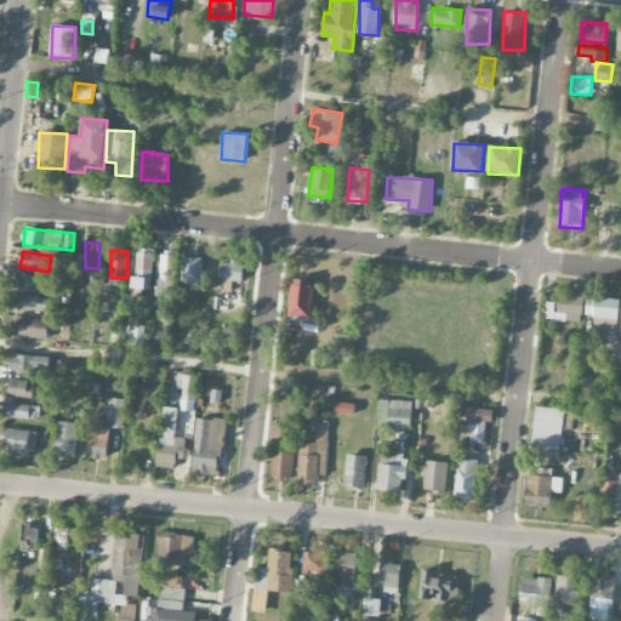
[(152,290),(153,254),(136,252),(135,290),(152,290)]
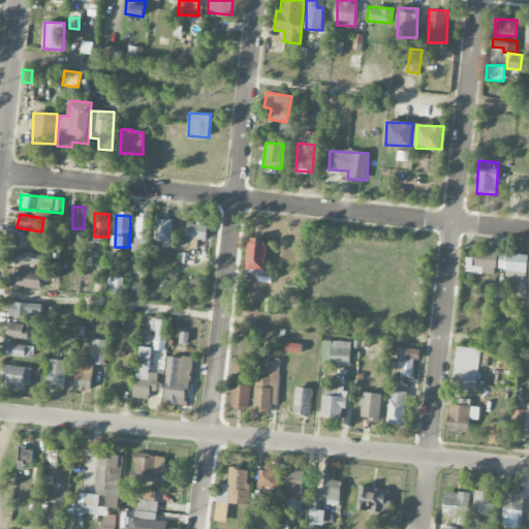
[(134,252),(148,252),(149,215),(135,215),(134,252)]
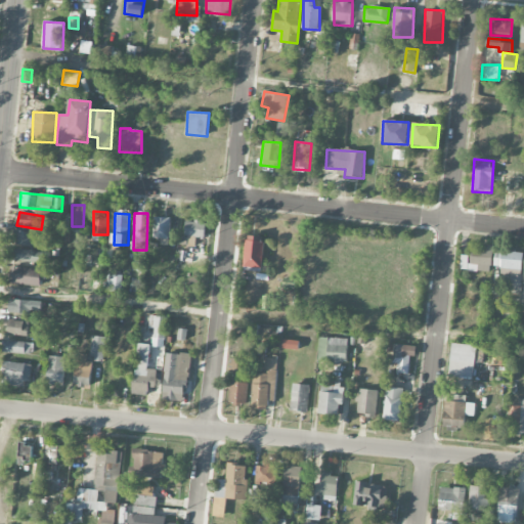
[(170,217),(155,217),(154,238),(169,238),(170,217)]
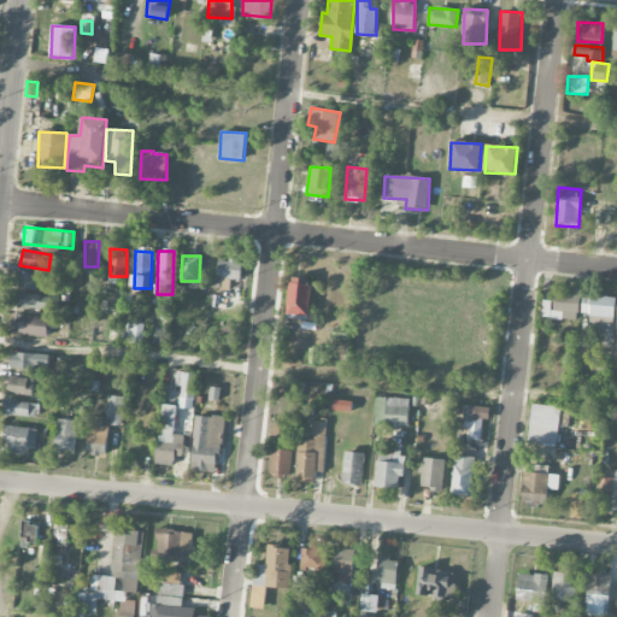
[(242,262),(221,260),(219,289),(233,291),(233,280),(241,280),(242,262)]
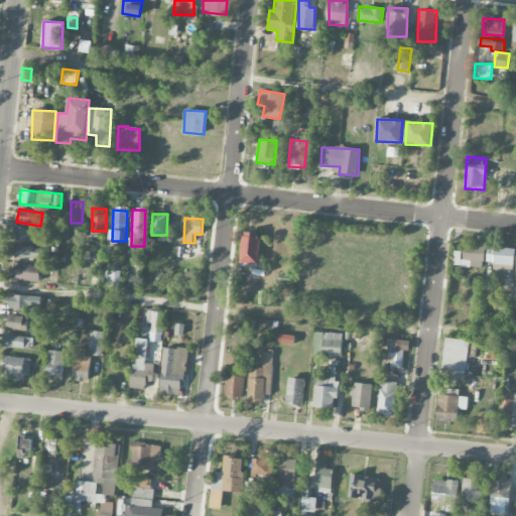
[(15,241),(36,242),(37,229),(15,228),(15,241)]
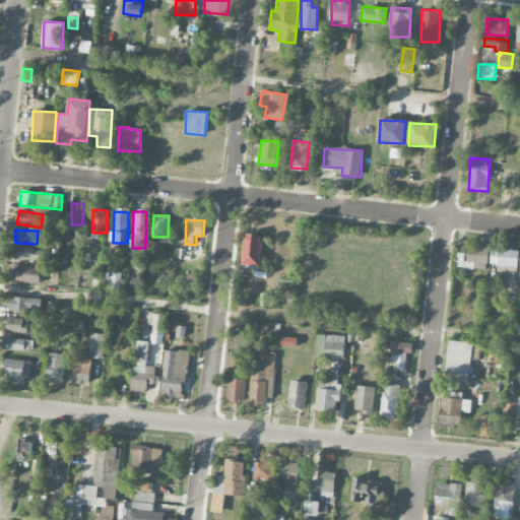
[(262,235),(244,234),(243,265),(261,266),(262,235)]
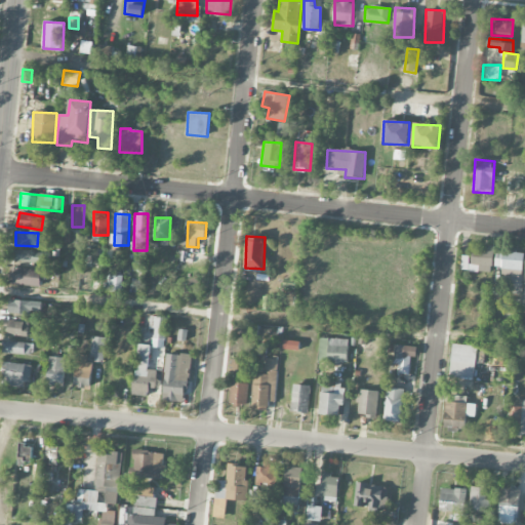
[(493,245),(485,245),(485,249),(472,248),(471,271),(492,272),(493,245)]
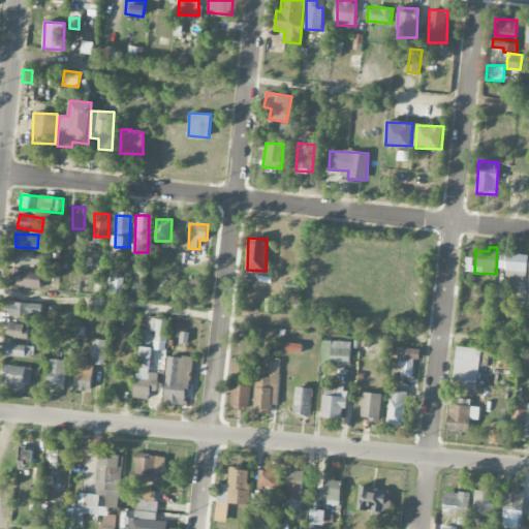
[(52,253),(16,251),(16,263),(51,266),(52,253)]
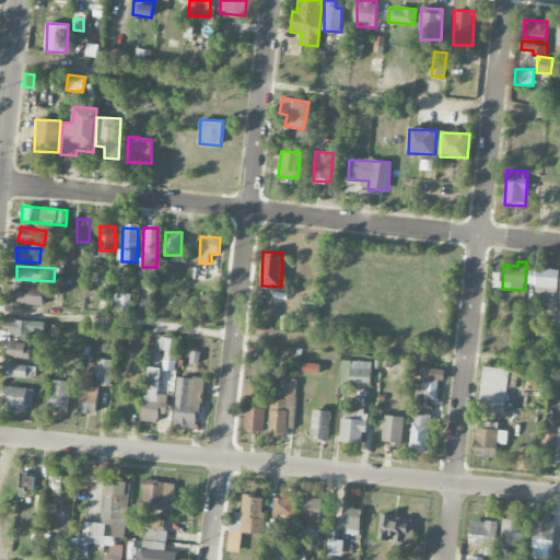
[(535,292),(557,294),(559,270),(529,267),(528,283),(536,284),(535,292)]
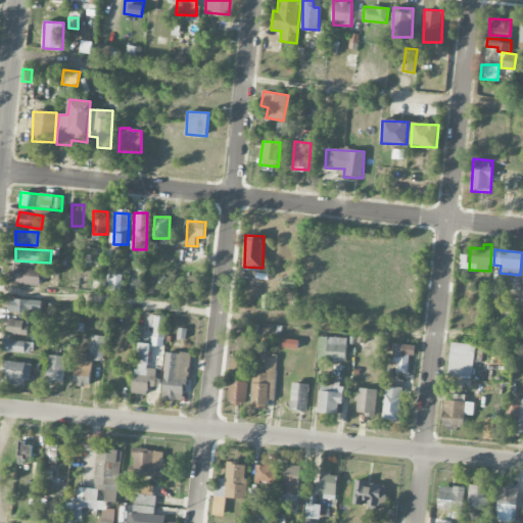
[(41,285),(41,268),(10,267),(9,284),(41,285)]
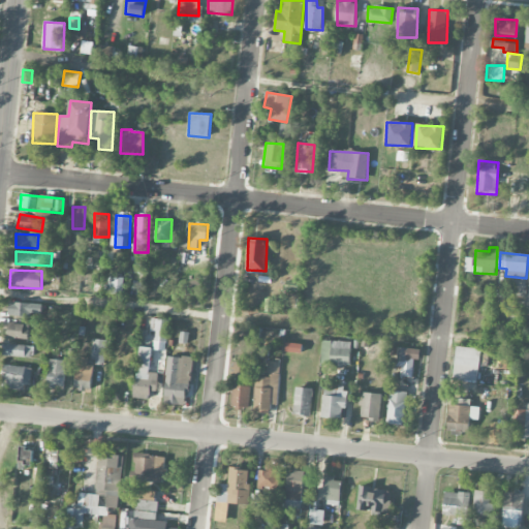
[(104,276),(103,293),(123,294),(124,276),(104,276)]
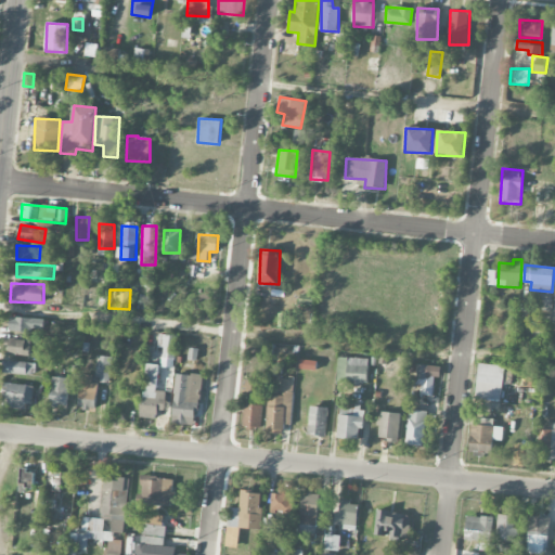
[(44,318),(10,317),(10,331),(44,333),(44,318)]
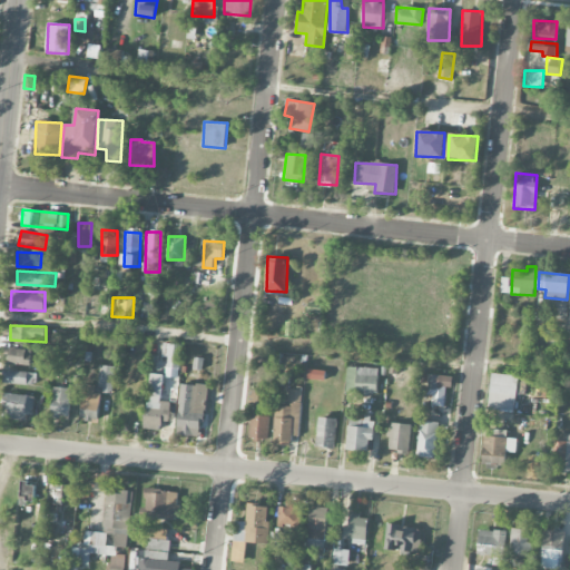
[(182,344),(163,344),(163,357),(167,357),(166,376),(180,377),(182,344)]
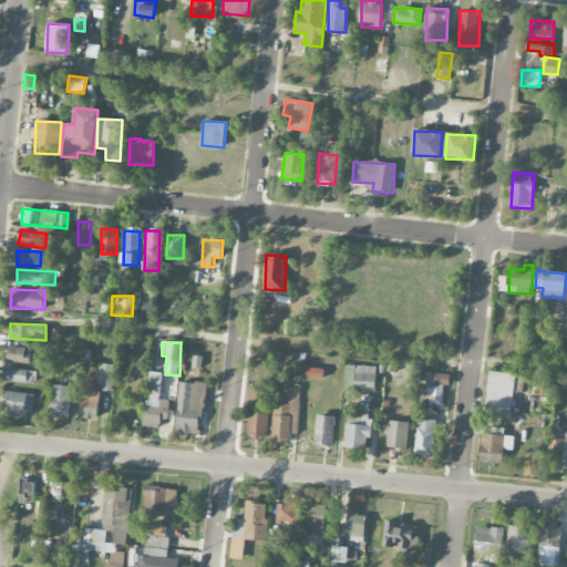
[(31,348),(10,347),(9,362),(30,363),(31,348)]
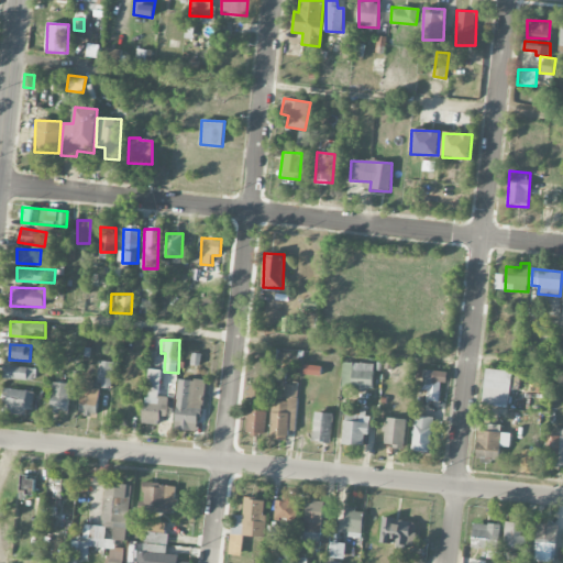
[(288,354),(278,354),(279,371),(288,371),(288,354)]
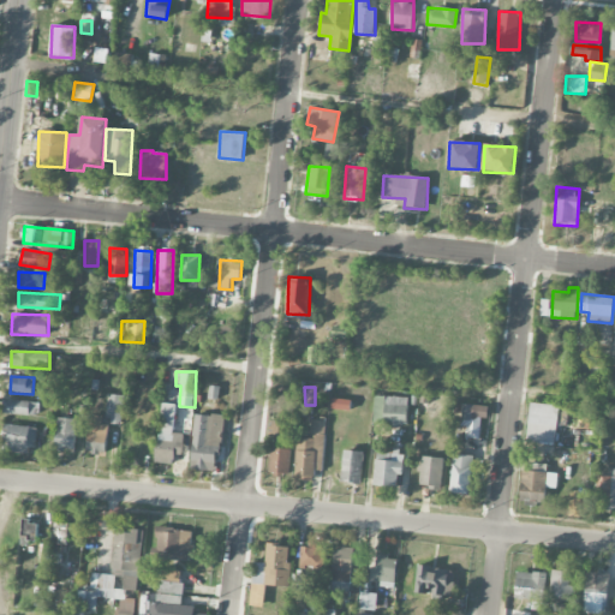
[(124,395),(108,394),(107,424),(121,424),(124,395)]
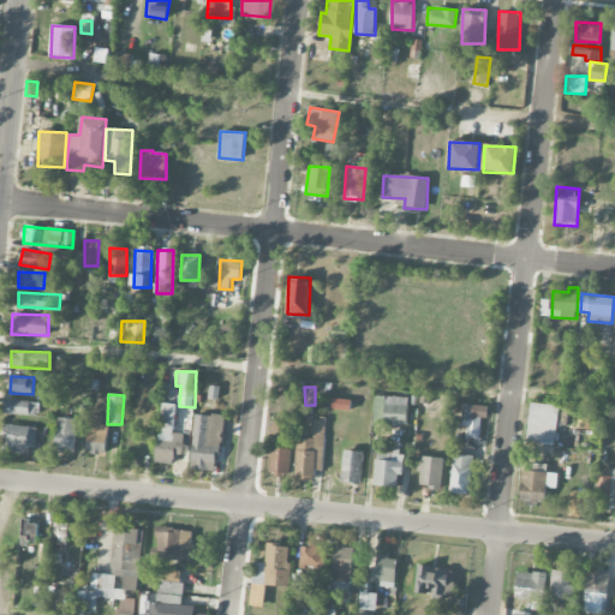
[(374,424),(407,425),(407,398),(375,396),(374,424)]
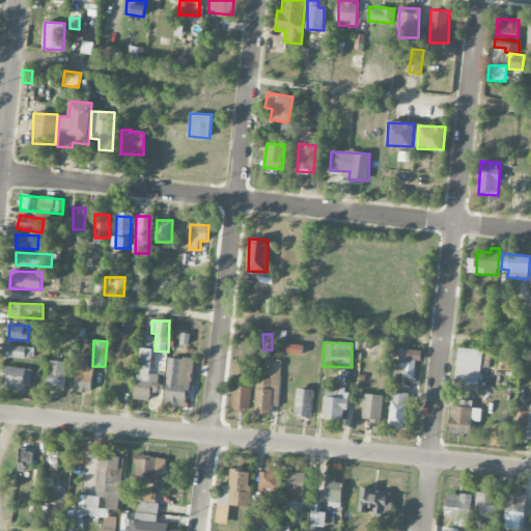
[(286,354),(303,355),(303,344),(287,344),(286,354)]
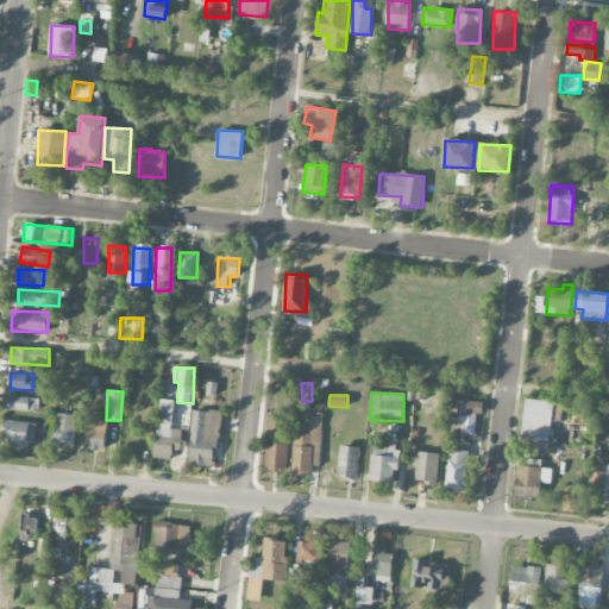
[(4,409),(39,412),(39,397),(4,396),(4,409)]
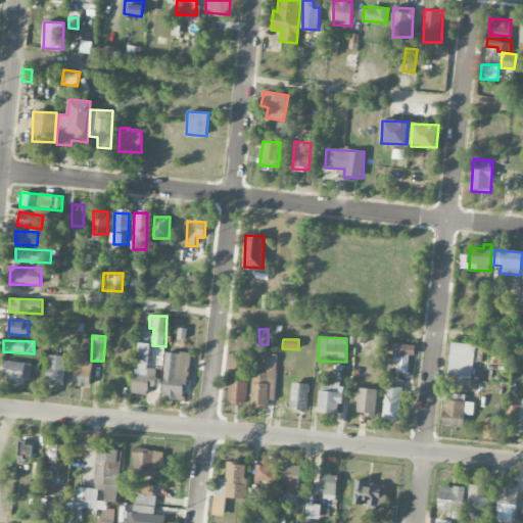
[(133,394),(152,395),(154,369),(147,368),(149,343),(136,342),(133,394)]
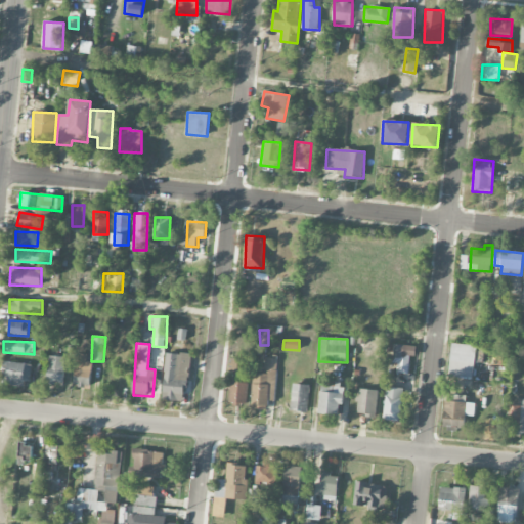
[(408,374),(409,356),(415,356),(416,345),(394,344),(393,363),(397,363),(396,374),(408,374)]
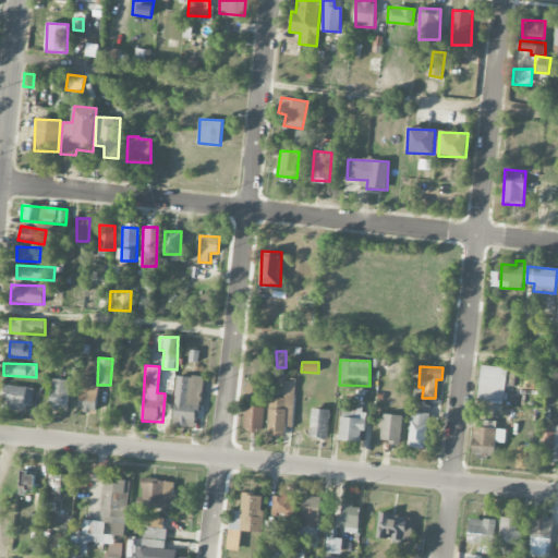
[(506,367),(480,366),(478,401),(505,402),(506,367)]
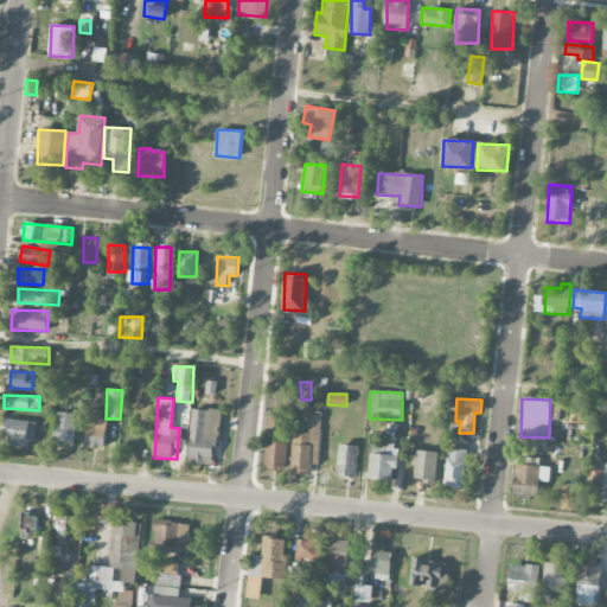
[(108,419),(100,419),(101,410),(89,408),(84,446),(103,448),(108,419)]
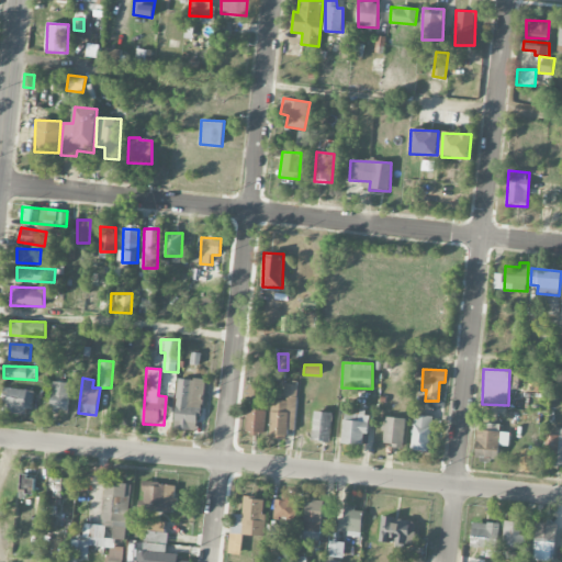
[(179,378),(173,428),(199,430),(203,380),(179,378)]
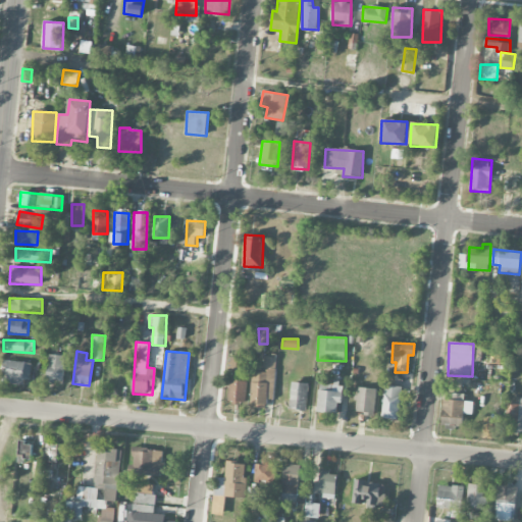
[(46,381),(63,383),(65,356),(49,355),(46,381)]
